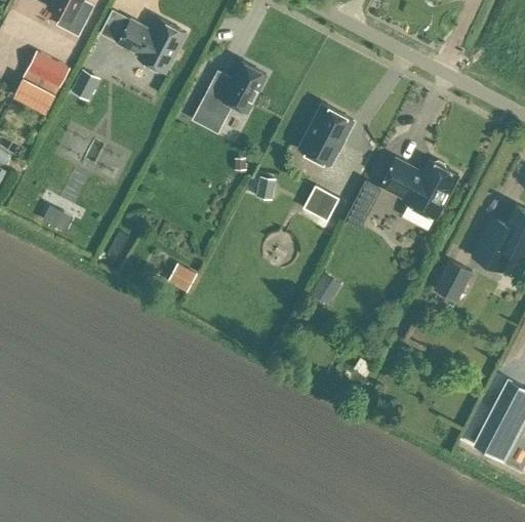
[(79,8),(83,0),(51,0),(47,8),(62,16),(56,27),(79,38),(91,14),(79,8)]
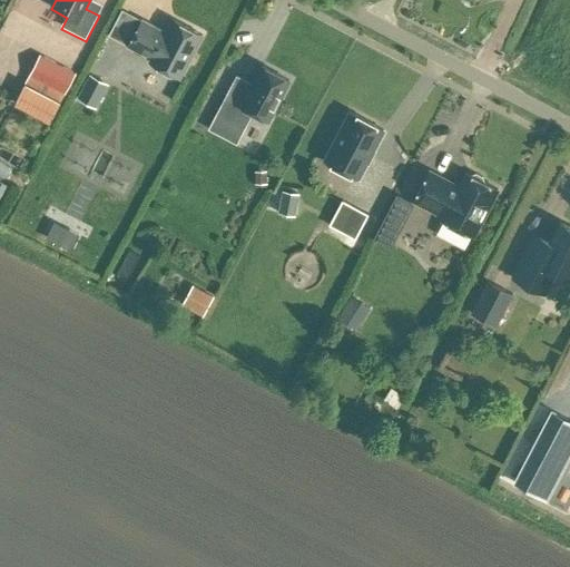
[(180,80),(203,38),(172,21),(165,35),(141,22),(128,48),(151,60),(149,65),(180,80)]
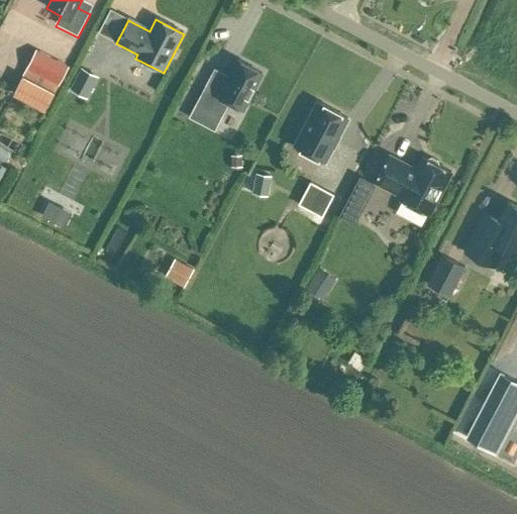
[(69,69),(36,52),(26,70),(22,78),(55,95),(59,87),(69,69)]
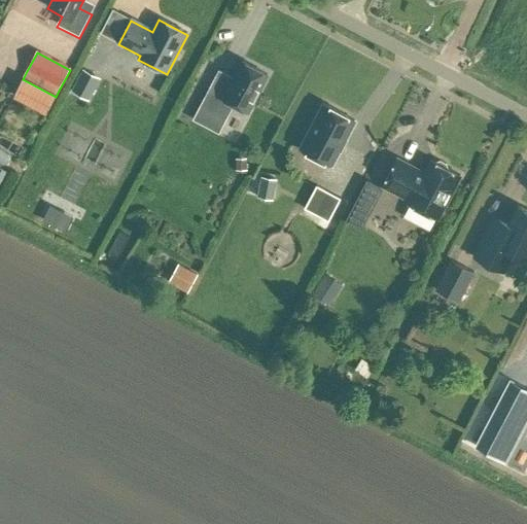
[(248,113),(267,76),(242,64),(230,88),(215,79),(201,107),(226,120),(234,106),(248,113)]
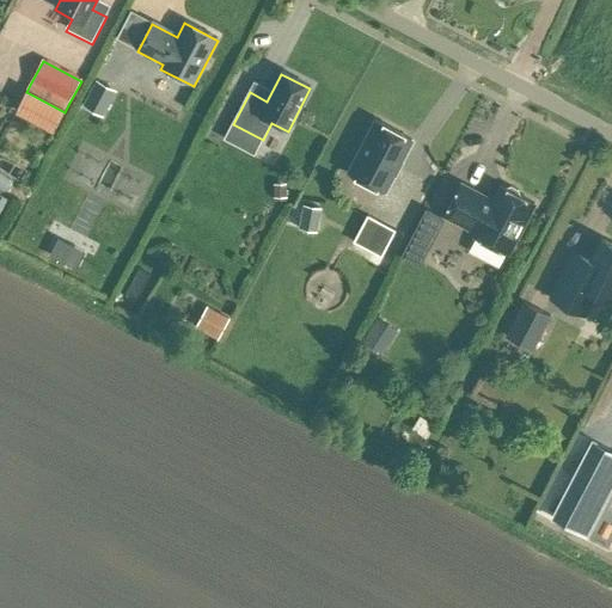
[(103,98),(108,87),(98,83),(84,108),(105,118),(114,103),(103,98)]
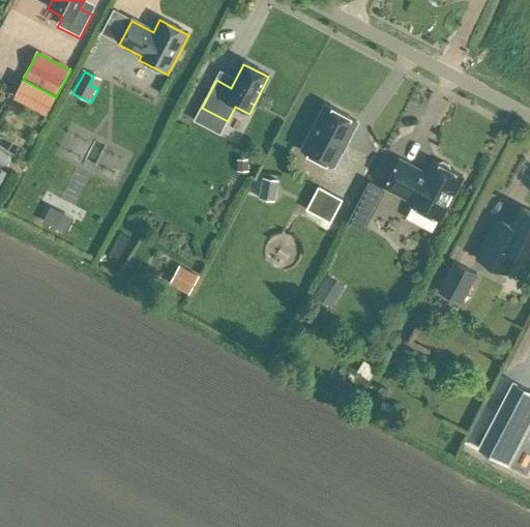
[(46,116),(56,97),(23,80),(12,99),(46,116)]
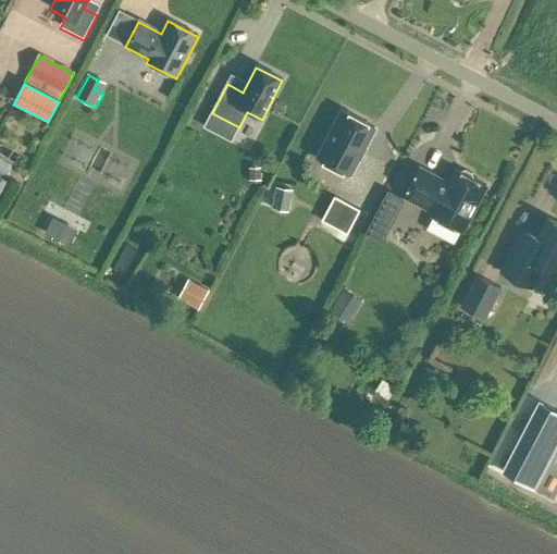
[(350,177),(375,130),(342,112),(318,160),(350,177)]
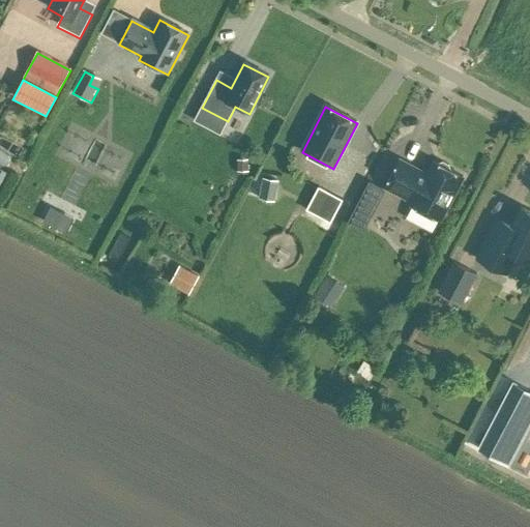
[(0,152),(0,166),(4,169),(9,158),(0,152)]
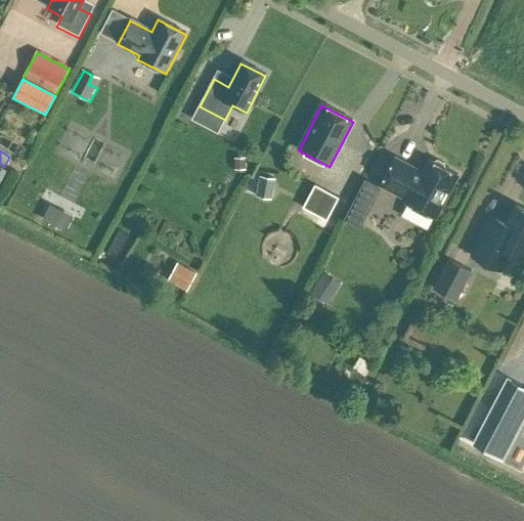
[(234,171),(246,171),(246,160),(233,160),(234,171)]
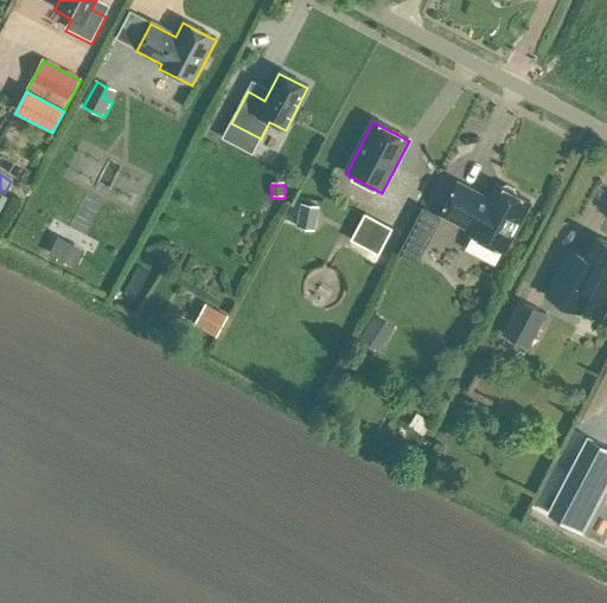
[(502,190),(497,187),(490,201),(458,185),(441,217),(473,233),(471,236),(504,254),(530,205),(516,197),(513,191),(506,187),(502,190)]
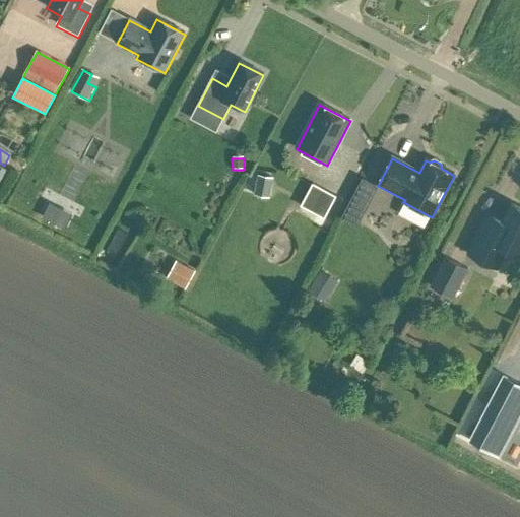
[(344,219),(362,225),(376,182),(359,177),(344,219)]
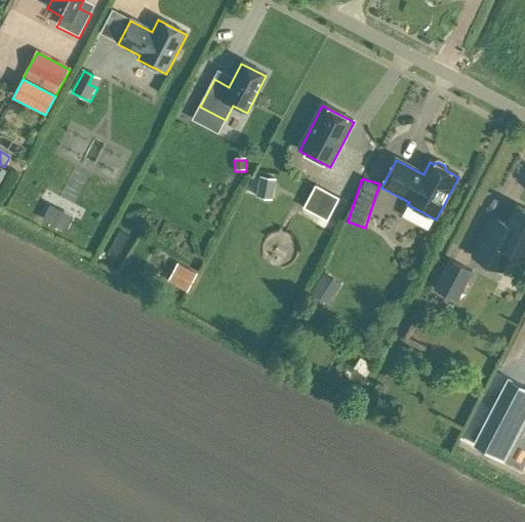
[(276,182),(261,179),(257,199),(272,202),(276,182)]
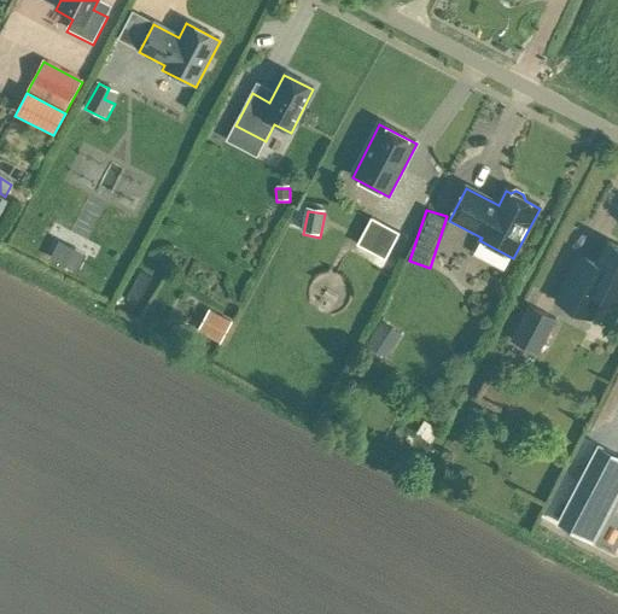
[(371,255),(385,228),(371,220),(356,247),(371,255)]
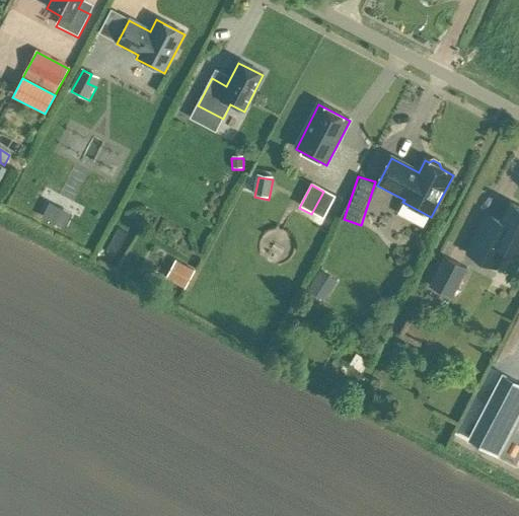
[(65,230),(73,216),(50,204),(42,219),(65,230)]
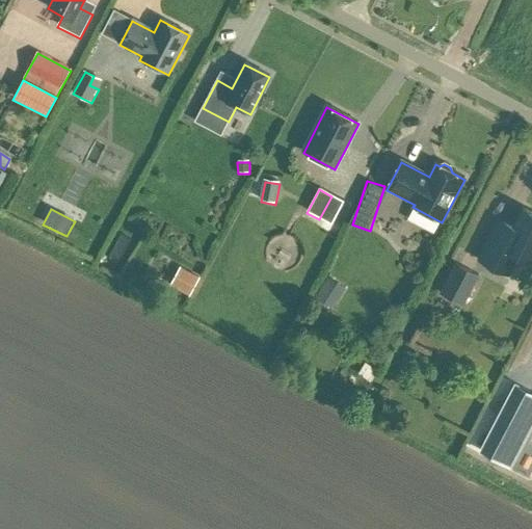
[(517,257),(531,264),(531,214),(523,210),(512,228),(498,220),(478,262),(507,276),(517,257)]
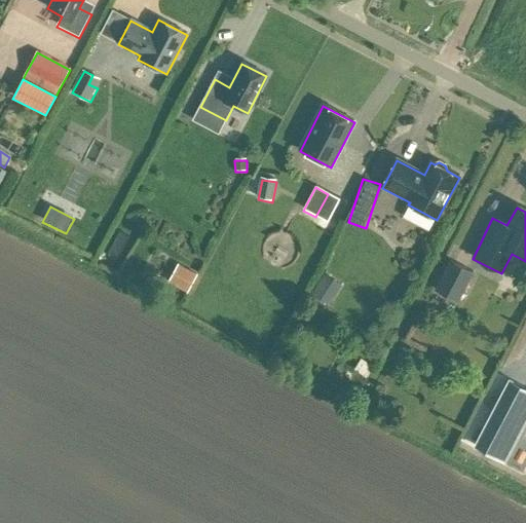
[(122,249),(130,233),(124,230),(116,246),(122,249)]
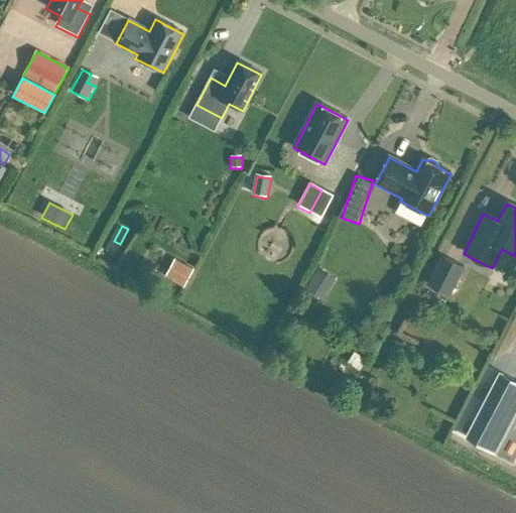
[(174,257),(167,272),(185,280),(194,266),(174,257)]
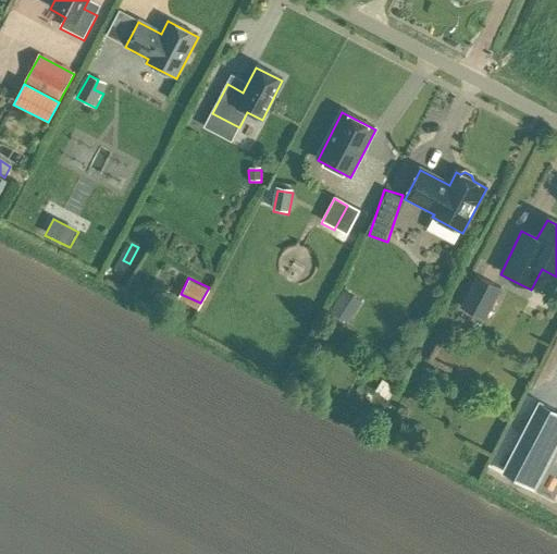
[(499,290),(477,278),(460,309),(484,321),(499,290)]
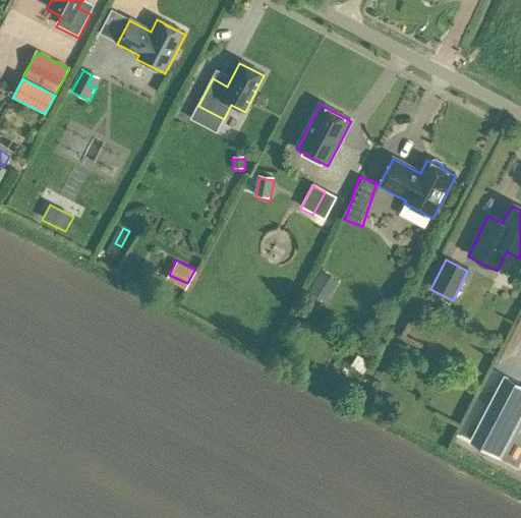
[(326,304),(339,284),(321,273),(307,293),(326,304)]
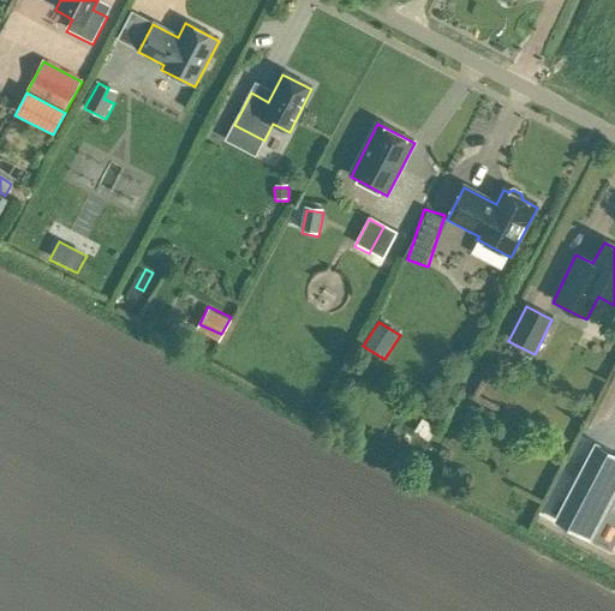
[(428,443),(437,430),(422,420),(413,433),(428,443)]
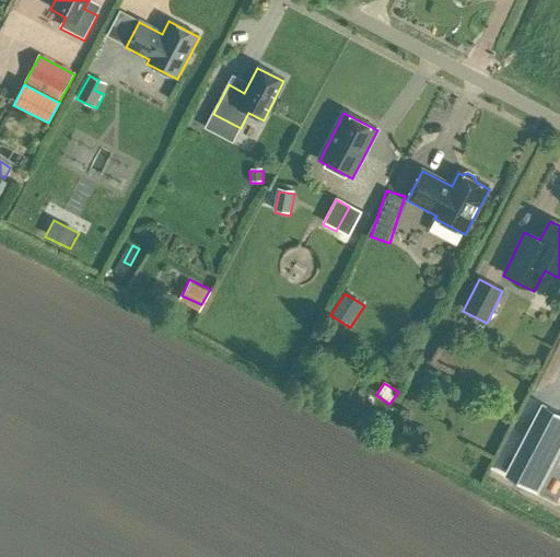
[(537,492),(559,447),(559,415),(543,406),(505,476),(537,492)]
